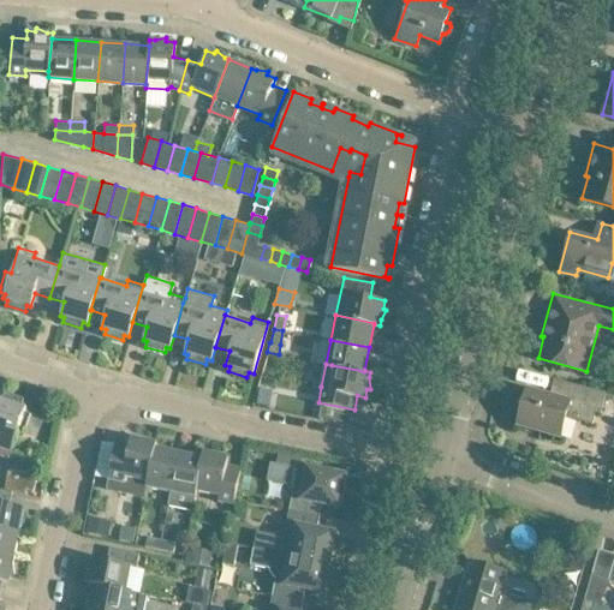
[(528,388),(518,423),(559,435),(565,414),(591,423),(595,408),(600,410),(604,390),(561,380),(556,396),(528,388)]
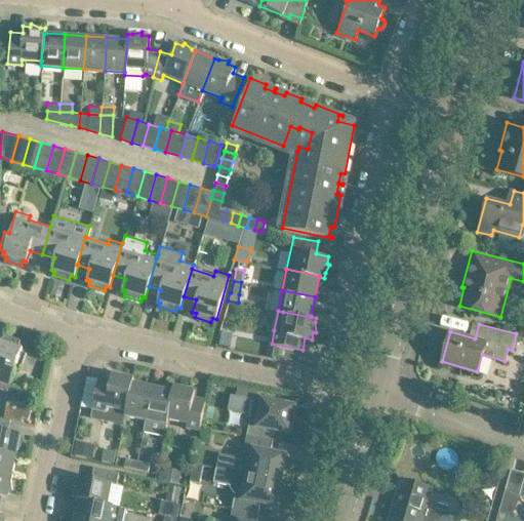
[(0,387),(7,390),(14,368),(19,370),(26,353),(21,351),(23,347),(18,346),(19,342),(4,336),(3,341),(0,338),(0,387)]
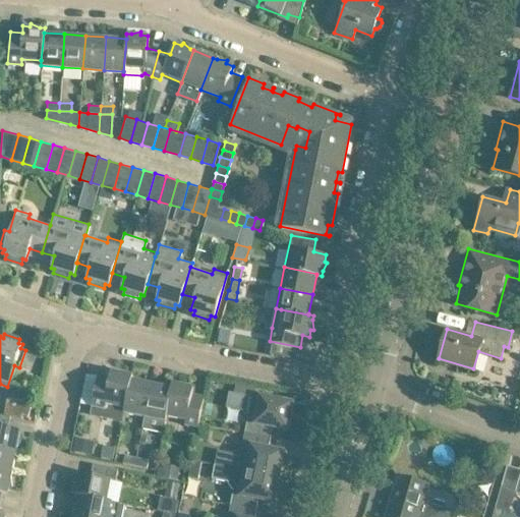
[(130,379),(131,379),(132,374),(110,369),(109,377),(97,374),(90,413),(121,419),(123,411),(124,406),(125,406),(130,379)]
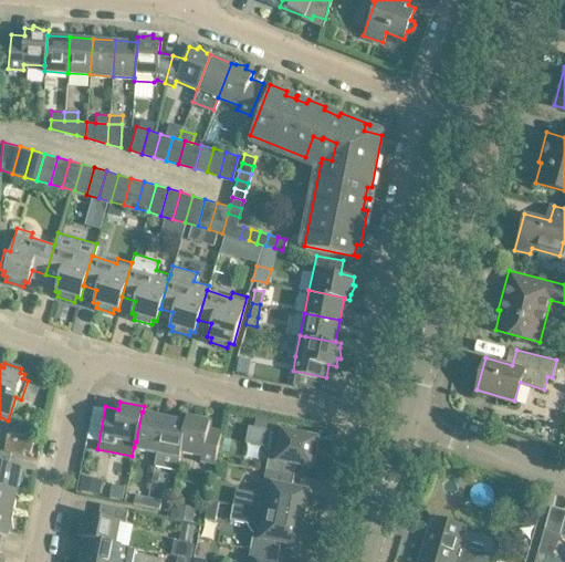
[(164,416),(143,412),(142,412),(136,441),(135,441),(134,447),(157,451),(164,416)]
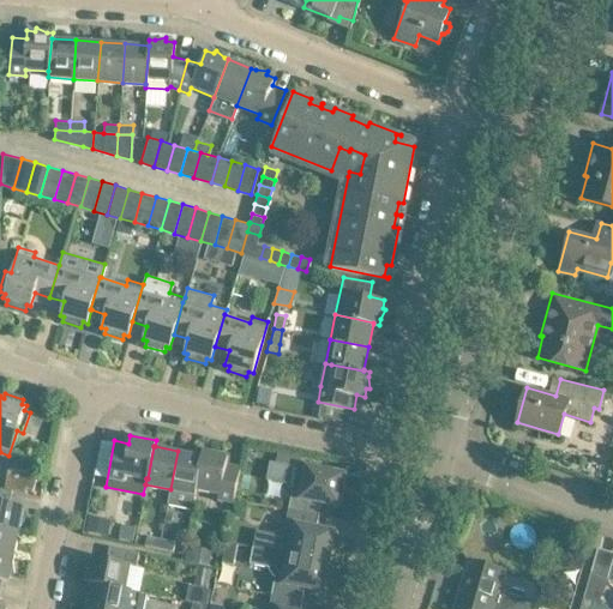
[(228,454),(203,450),(202,450),(200,456),(202,456),(196,488),(218,493),(217,499),(233,501),(240,465),(226,463),(228,454)]
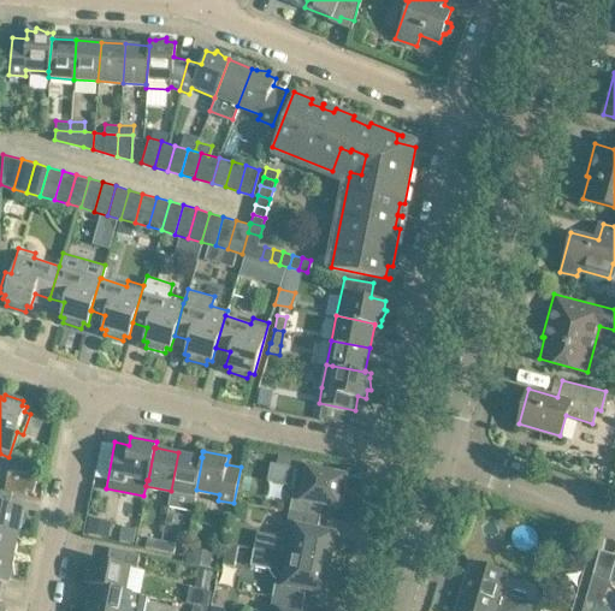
[(202,457),(201,457),(178,452),(171,491),(167,505),(193,510),(196,490),(202,457)]
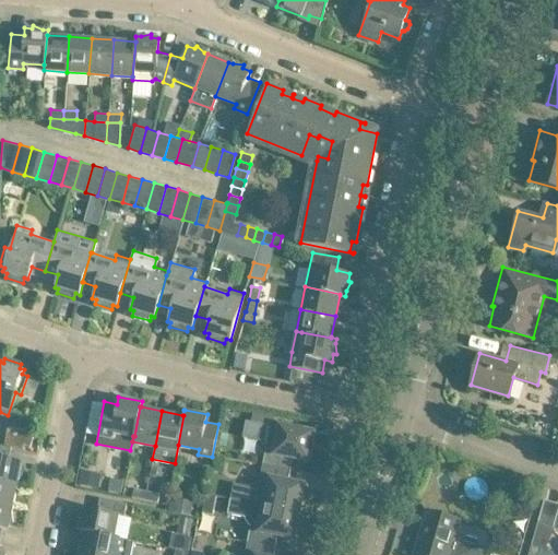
[(264,447),(262,463),(289,469),(292,456),(307,459),(312,433),(245,418),(241,435),(259,438),(264,447)]
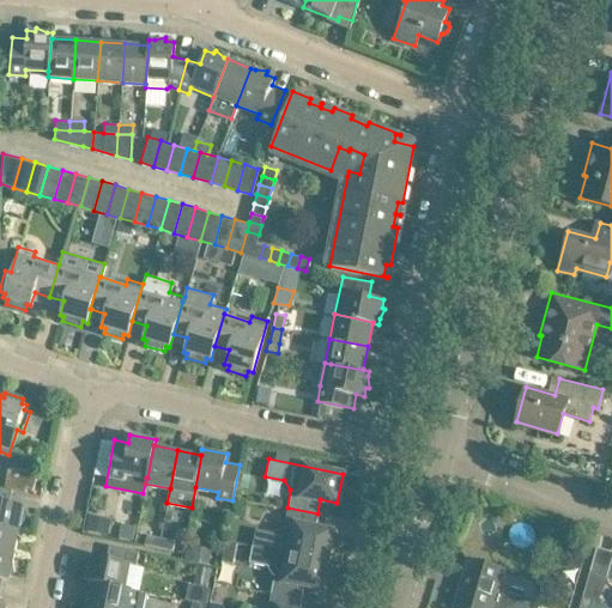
[(25,475),(22,490),(28,491),(28,487),(32,490),(34,484),(35,481),(36,478),(30,476),(25,475)]
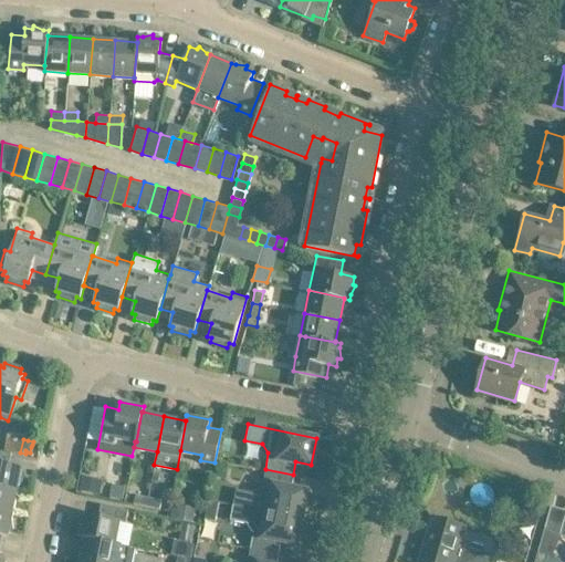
[(10,451),(0,448),(0,486),(17,489),(21,467),(8,464),(10,451)]
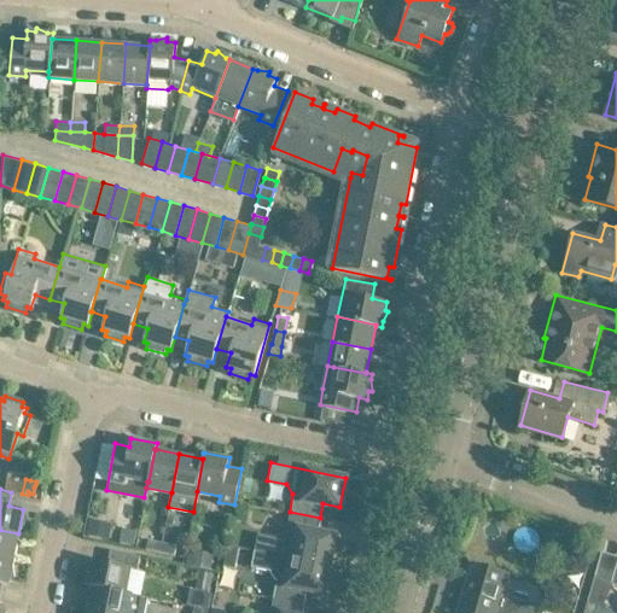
[(318,532),(320,518),(290,512),(286,529),(277,536),(257,532),(254,548),(329,564),(333,535),(318,532)]
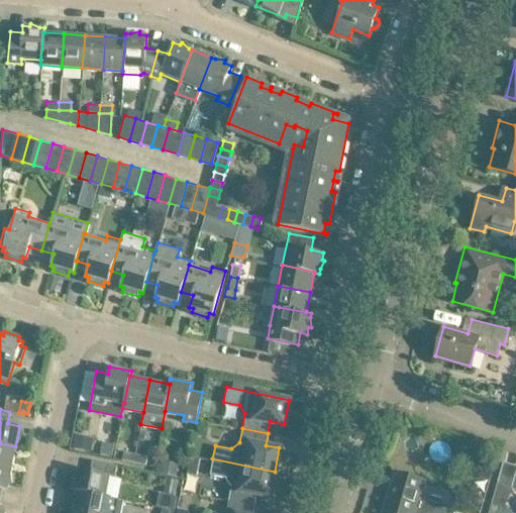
[(0,464),(11,467),(15,446),(0,443),(0,464)]
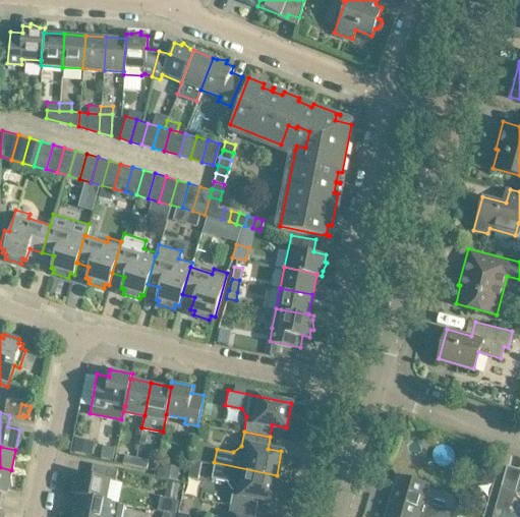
[(134,464),(136,456),(124,454),(122,462),(134,464)]
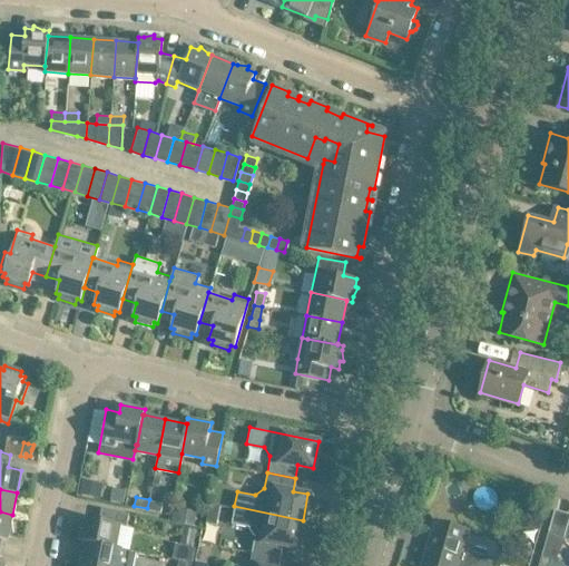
[(162,503),(149,499),(147,508),(160,510),(162,503)]
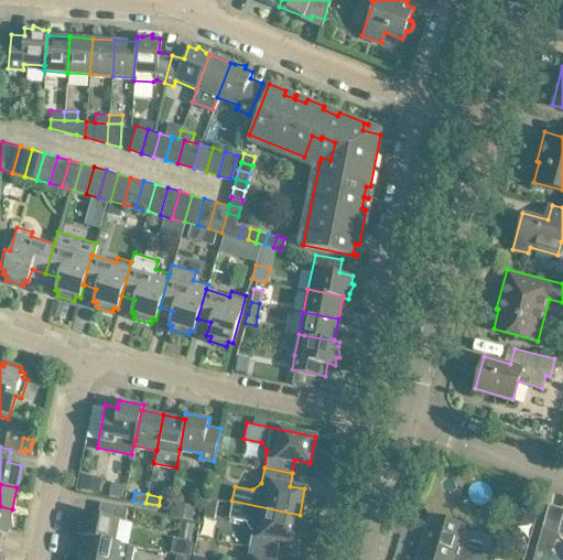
[(207,496),(203,515),(214,517),(217,498),(207,496)]
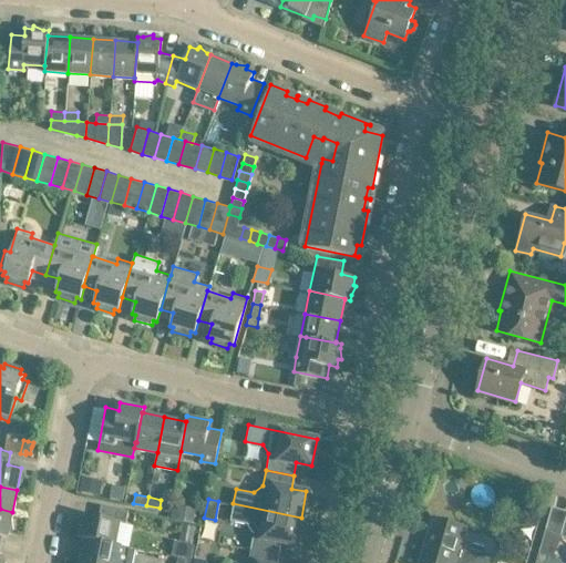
[(84,514),(80,536),(80,538),(84,539),(85,538),(115,544),(115,543),(120,521),(125,522),(127,509),(100,503),(98,517),(84,514)]
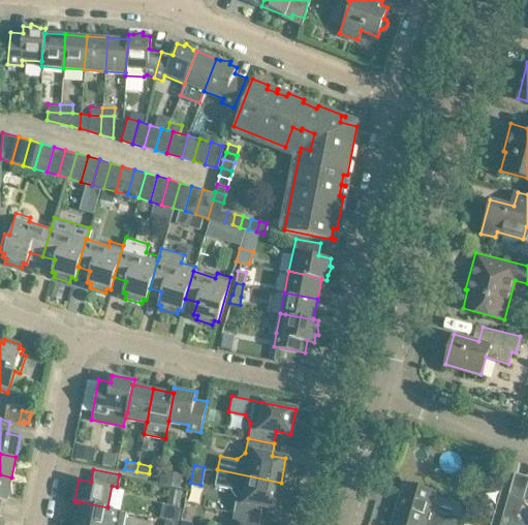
[(276,506),(281,483),(217,469),(214,485),(230,488),(237,496),(234,511),(259,516),(262,503),(276,506)]
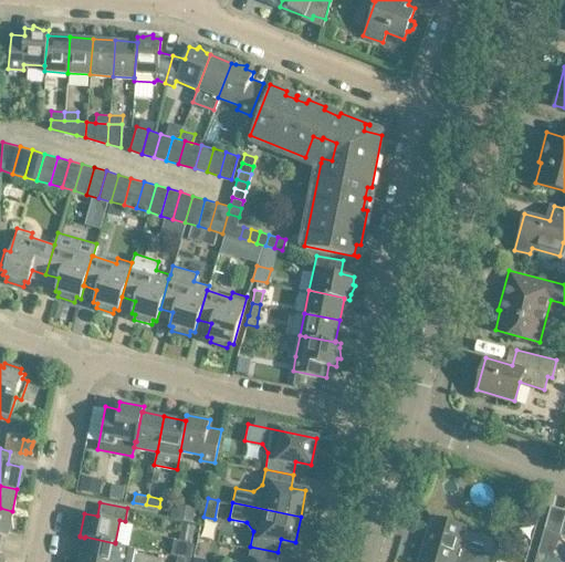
[(560,533),(564,512),(564,508),(551,505),(544,527),(560,533)]
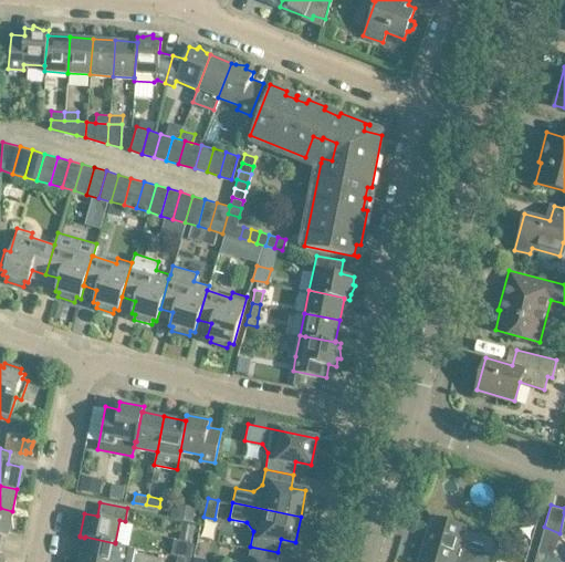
[(8,534),(12,511),(0,508),(0,533),(8,534)]
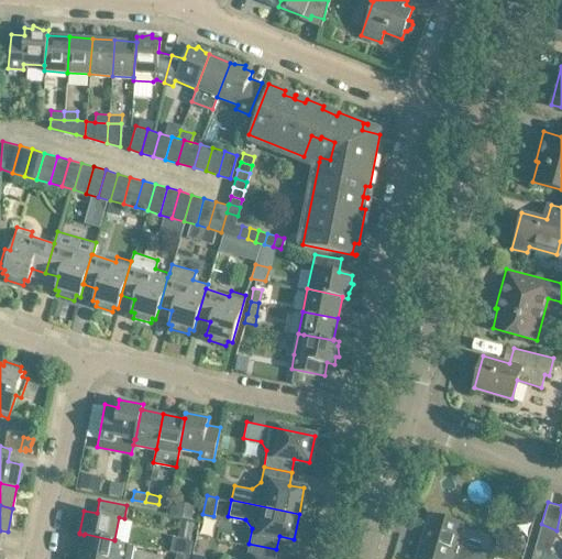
[(428,513),(415,558),(493,558),(495,555),(452,543),(459,521),(428,513)]
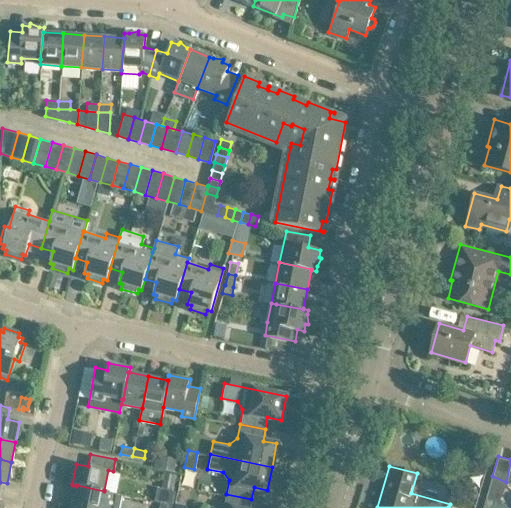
[(164,471),(161,486),(172,488),(175,473),(174,473),(164,471)]
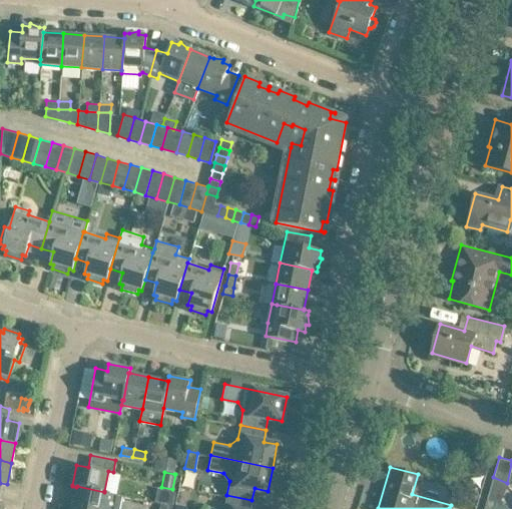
[(490,487),(487,499),(495,502),(499,503),(510,484),(507,483),(493,477),(490,487)]
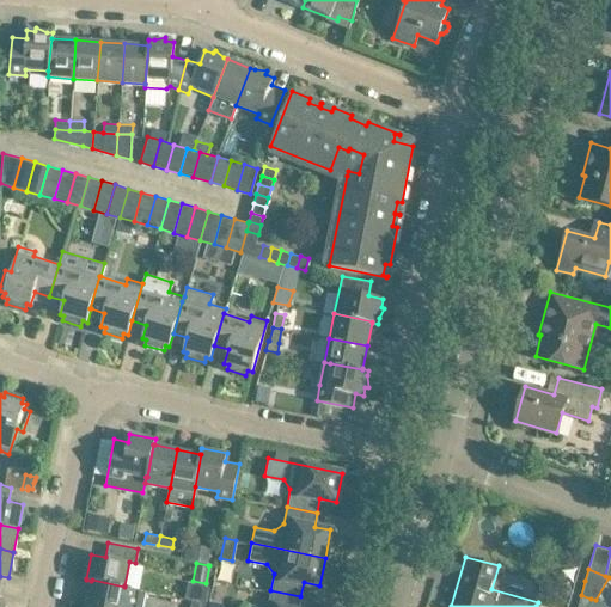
[(141,606),(146,590),(146,589),(124,586),(124,587),(92,580),(91,581),(87,604),(104,606),(141,606)]
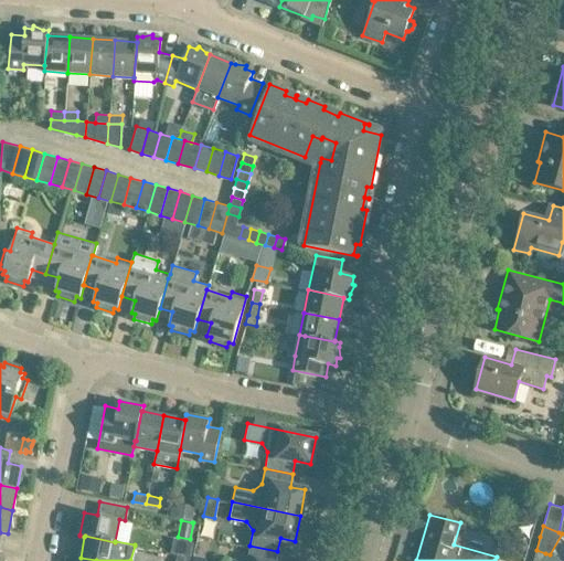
[(173,536),(170,551),(185,554),(191,554),(193,540),(190,539),(178,537),(173,536)]
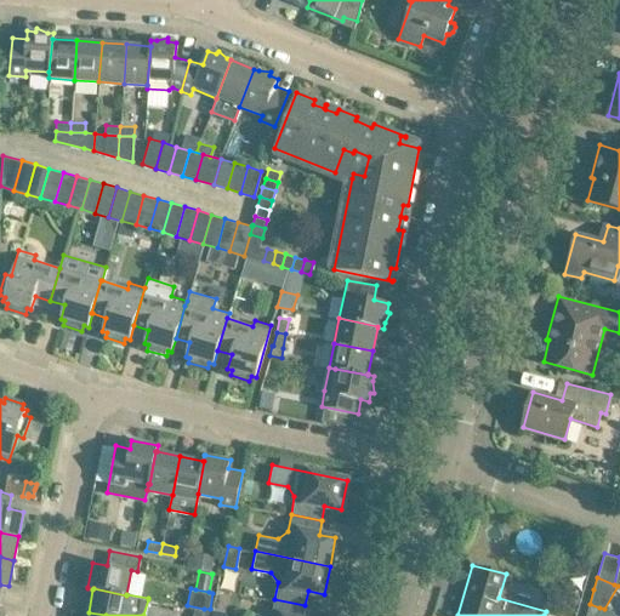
[(302,615),(305,605),(274,599),(269,615),(302,615)]
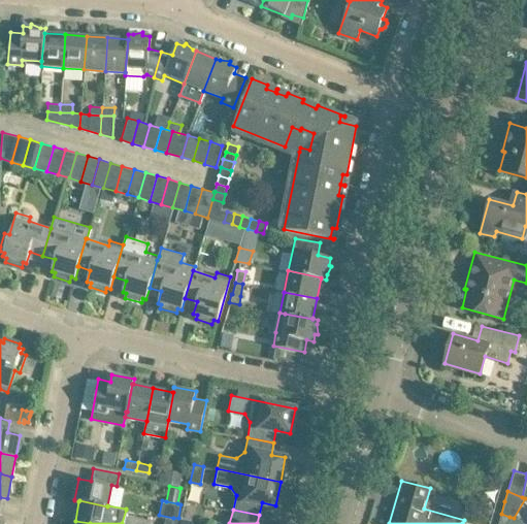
[(507,523),(509,517),(501,514),(497,523),(507,523)]
